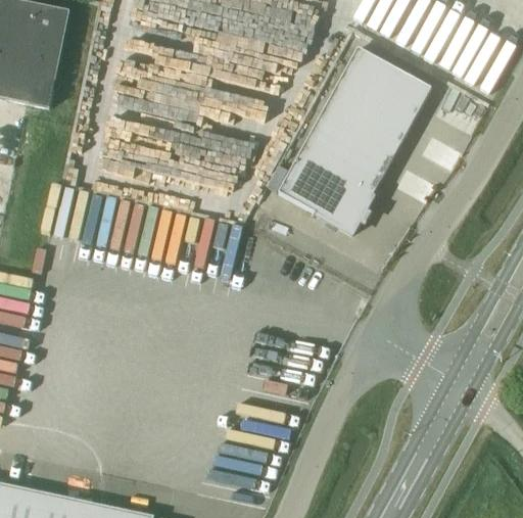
[(69,10),(24,0),(0,0),(0,96),(50,107),(69,10)]
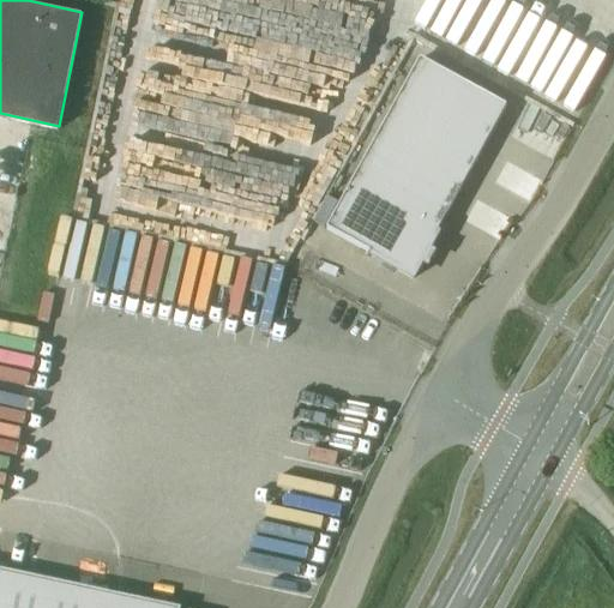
[(115,0),(110,38),(200,52),(206,13),(115,0)]
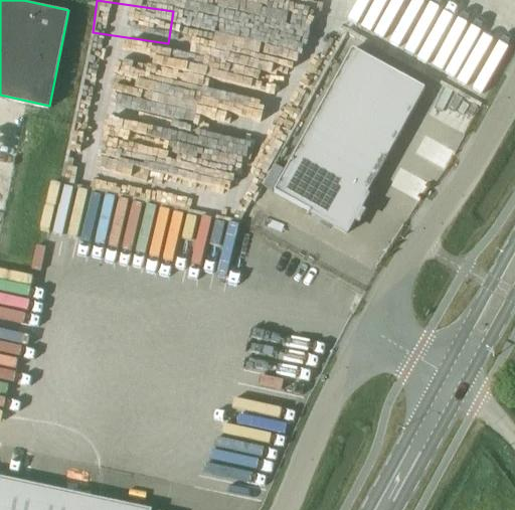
[(425,86),(353,45),(275,188),(311,208),(310,209),(347,229),(367,192),(366,192),(425,86)]
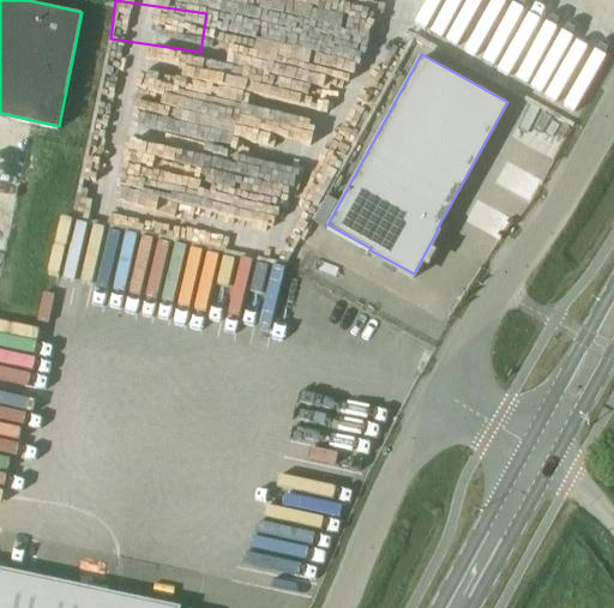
[(559,108),(576,113),(585,85),(569,80),(559,108)]
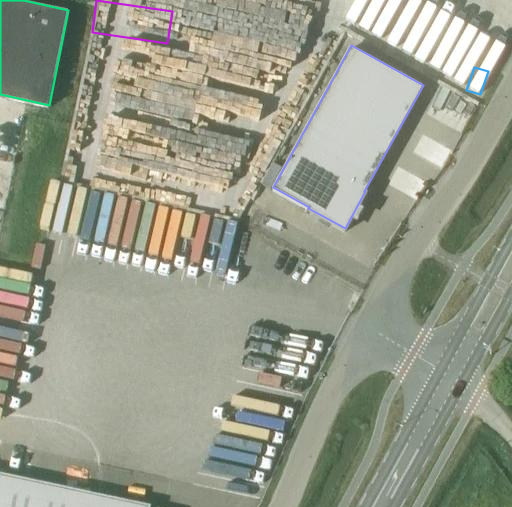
[(42,176),(26,247),(42,251),(47,230),(60,233),(61,231),(77,234),(89,185),(73,182),(67,210),(57,208),(63,180),(42,176)]
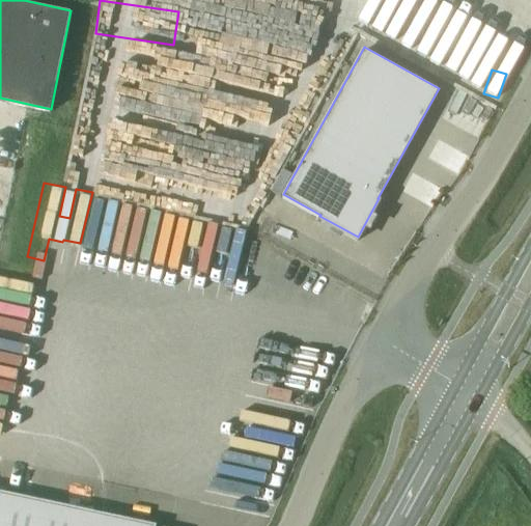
[(94,194),(88,245),(101,246),(107,195),(94,194)]
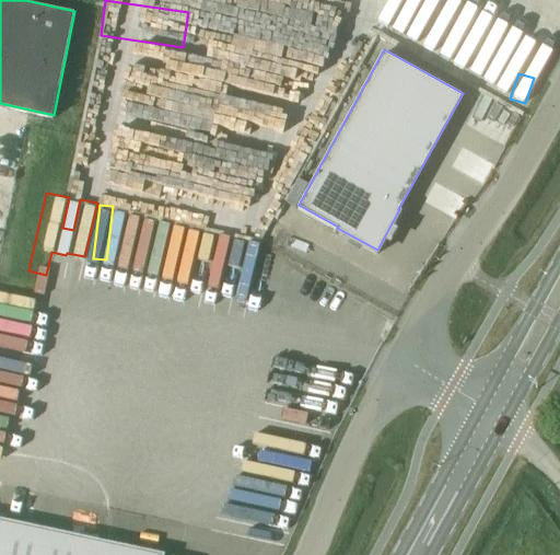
[(182,274),(189,221),(121,211),(114,264),(182,274)]
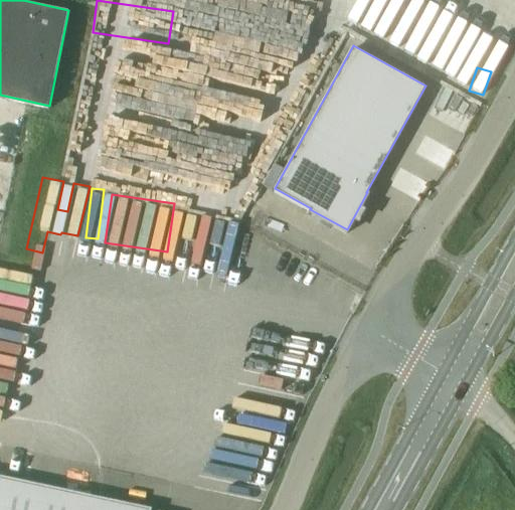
[(170,256),(212,261),(217,213),(176,208),(170,256)]
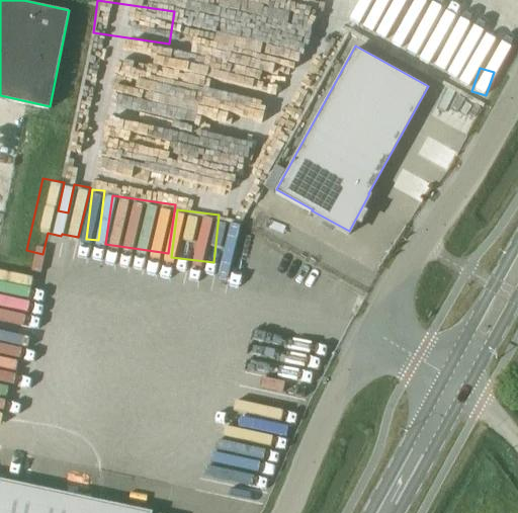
[(168,512),(0,477),(0,512),(168,512)]
